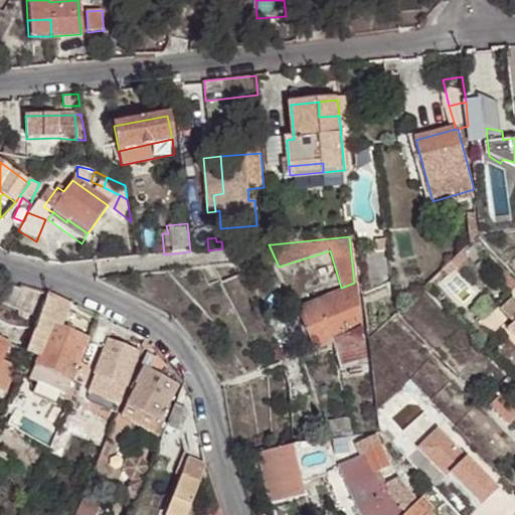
[(338,370),(347,369),(349,376),(364,374),(355,286),(298,310),(313,350),(331,342),(338,370)]
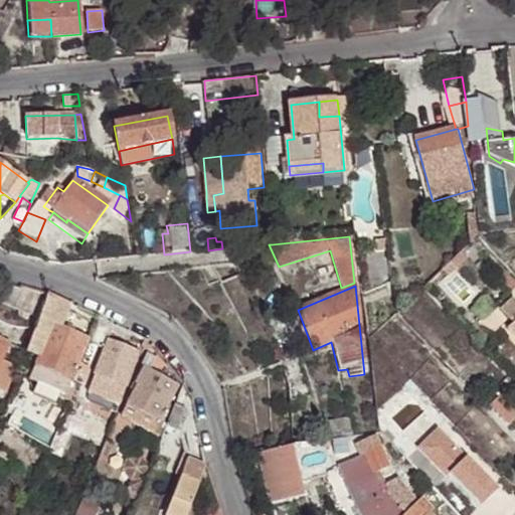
[(514,290),(497,307),(511,322),(514,318),(514,290)]
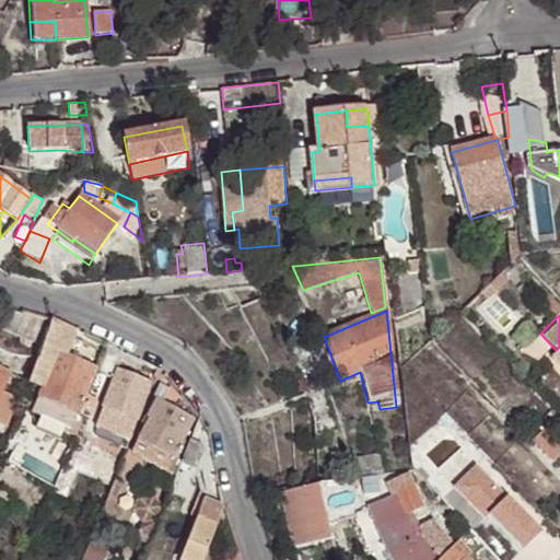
[(67,354),(78,329),(53,317),(27,384),(39,388),(30,411),(41,415),(61,423),(69,427),(93,365),(67,354)]
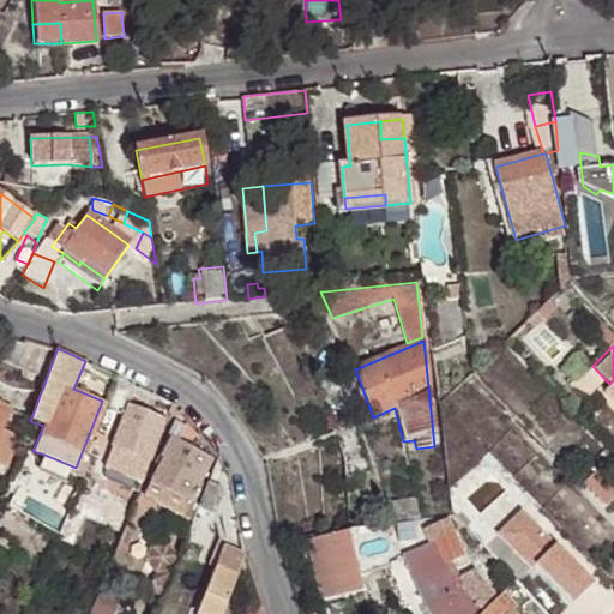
[(609,384),(593,366),(578,379),(596,396),(609,384)]
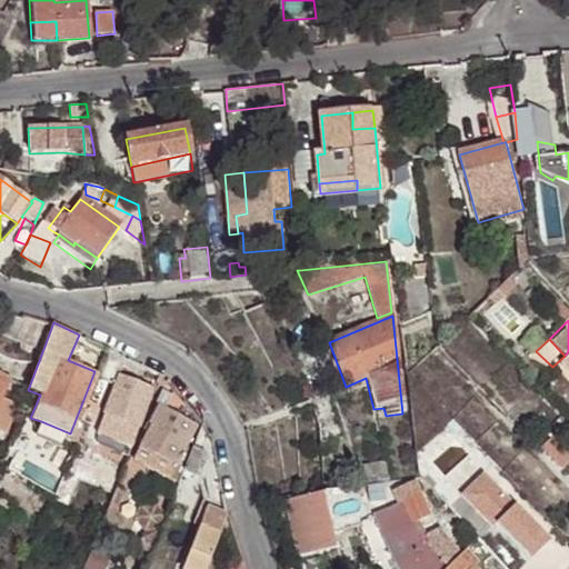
[(0,426),(10,406),(0,401),(0,395),(8,377),(0,372),(0,426)]
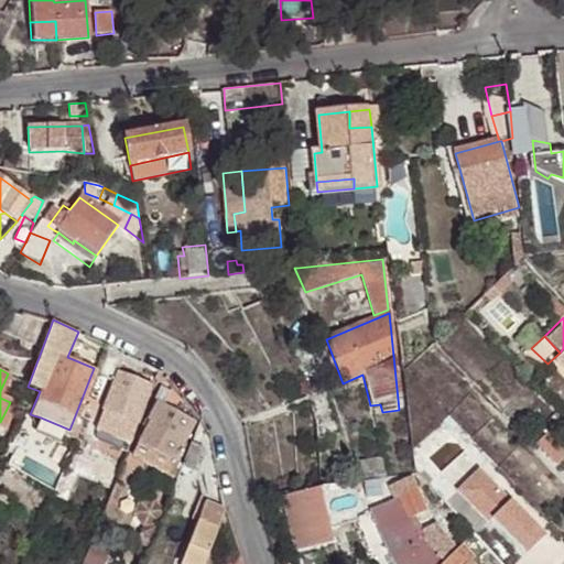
[(150,386),(118,372),(114,383),(98,425),(125,435),(127,430),(133,432),(150,386)]
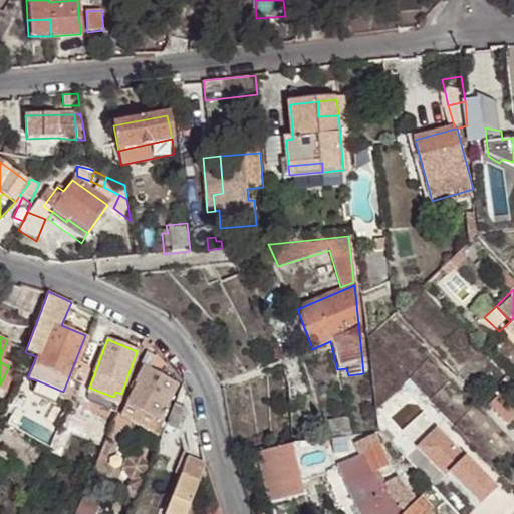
[(178,383),(143,364),(134,382),(136,384),(125,404),(159,422),(178,383)]
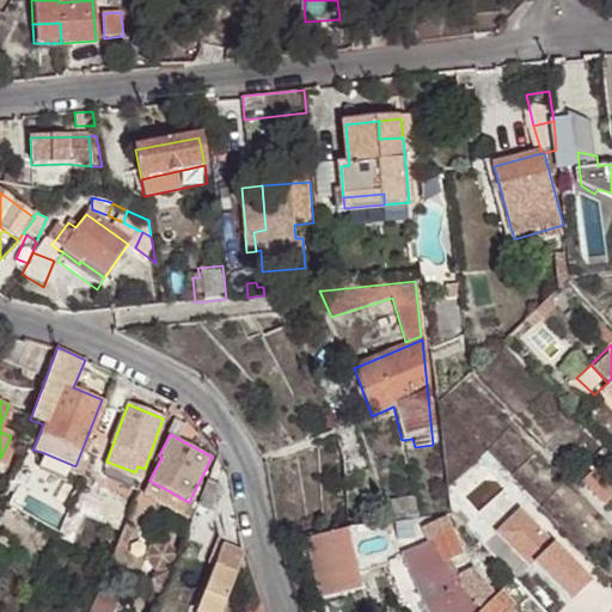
[(61,479),(67,463),(44,453),(38,470),(61,479)]
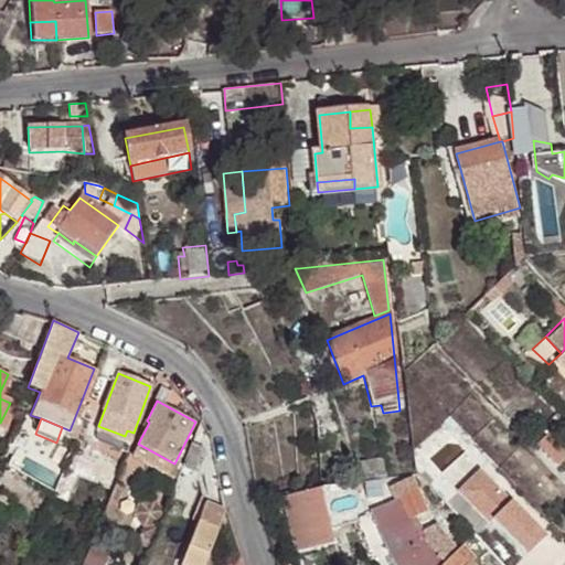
[(560,465),(564,457),(564,447),(542,424),(531,436),(560,465)]
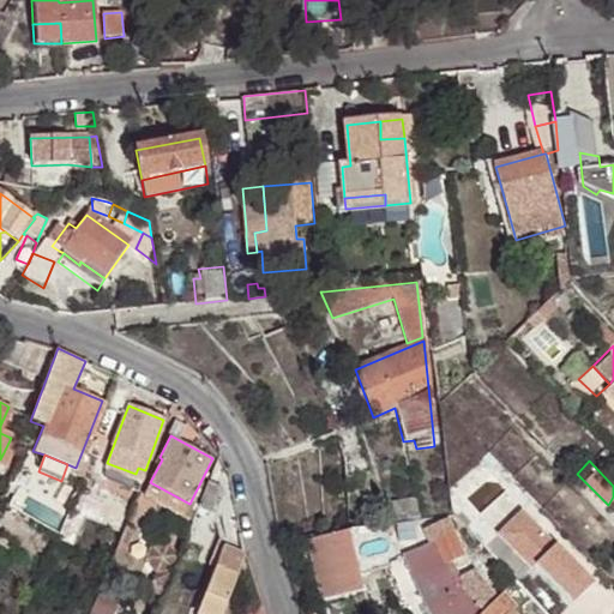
[(95,470),(84,467),(79,481),(90,485),(95,470)]
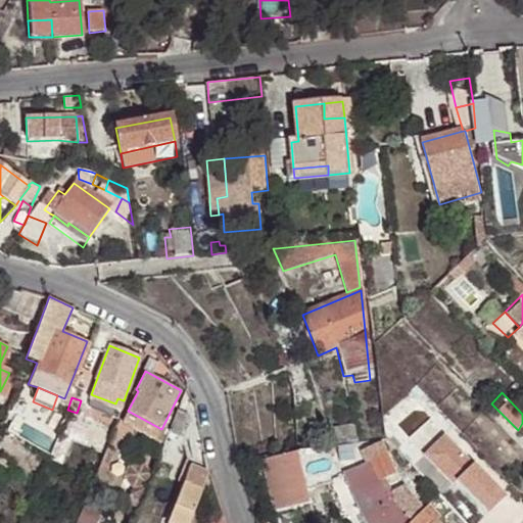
[(107,417),(117,422),(120,416),(109,412),(107,417)]
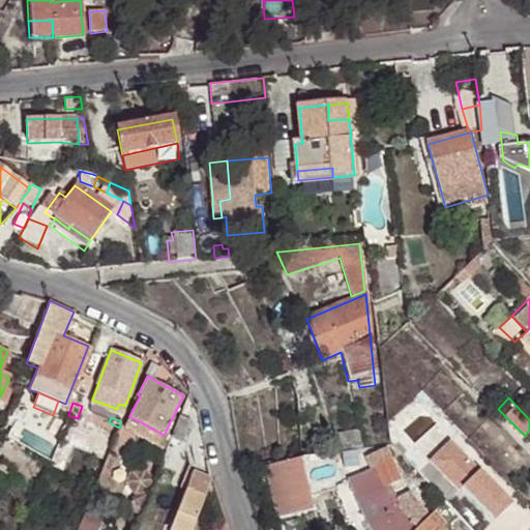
[(179,418),(171,438),(184,443),(193,422),(179,418)]
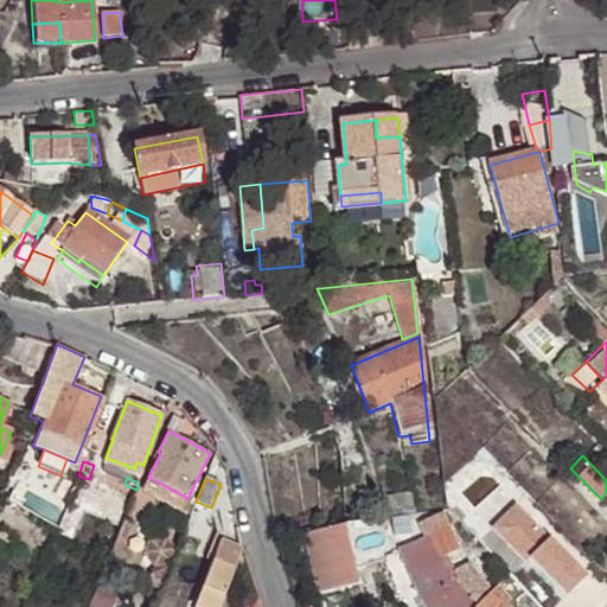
[(374,503),(376,519),(383,518),(410,513),(408,498),(374,503)]
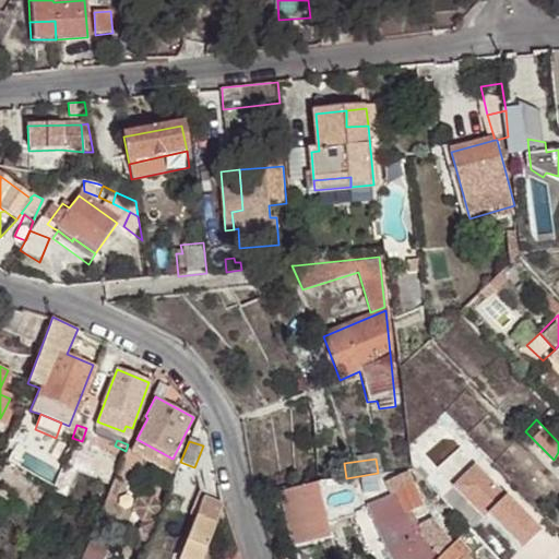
[(487,518),(521,551),(538,533),(474,468),(453,489),(485,521),(487,518)]
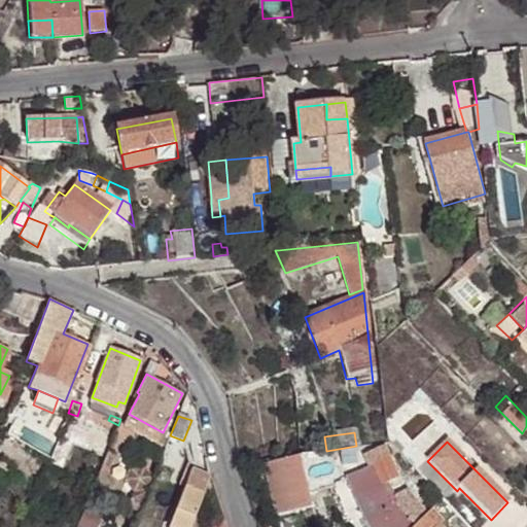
[(354,497),(361,506),(390,489),(388,485),(397,480),(381,446),(362,456),(367,466),(346,477),(354,497)]
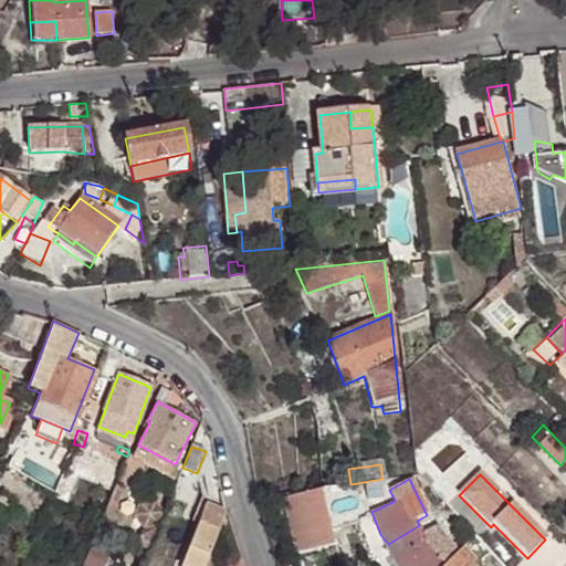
[(357,483),(350,484),(286,498),(297,552),(336,541),(334,531),(368,517),(357,483)]
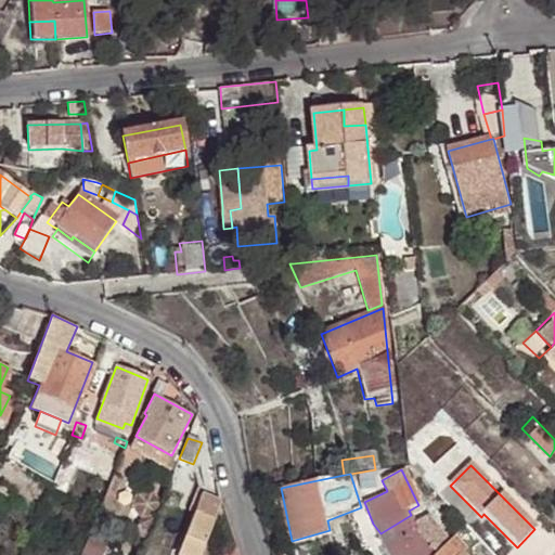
[(142,476),(140,487),(160,492),(163,482),(142,476)]
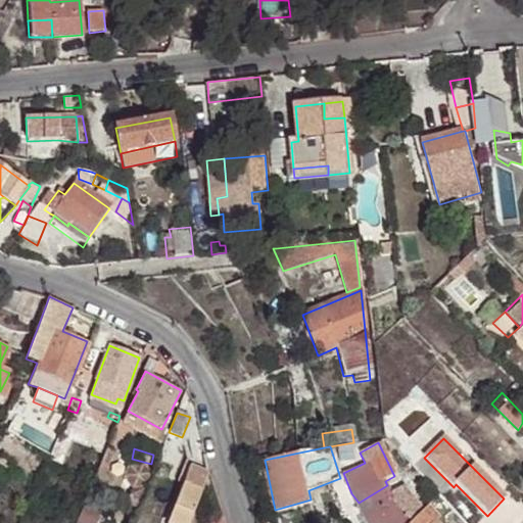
[(0,466),(8,472),(12,466),(0,458),(0,466)]
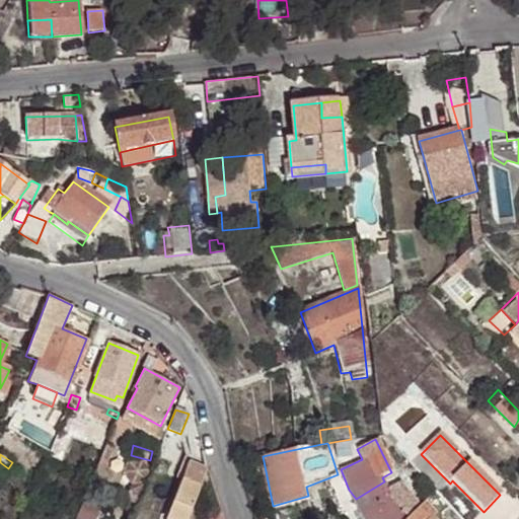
[(179,479),(200,488),(207,470),(187,462),(179,479)]
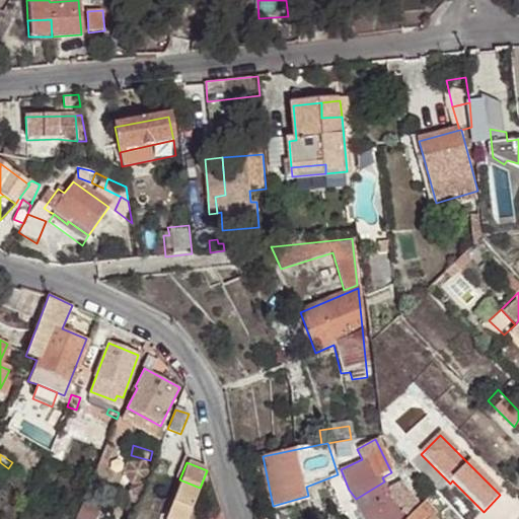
[(171,502),(191,510),(200,488),(179,479),(171,502)]
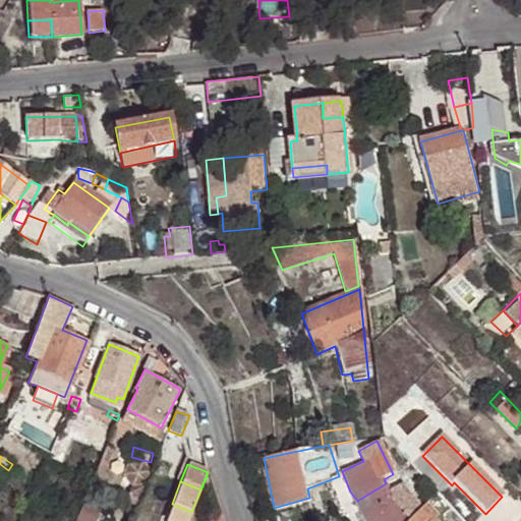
[(386,483),(357,501),(369,516),(372,520),(402,520),(412,512),(422,504),(404,483),(395,491),(386,483)]
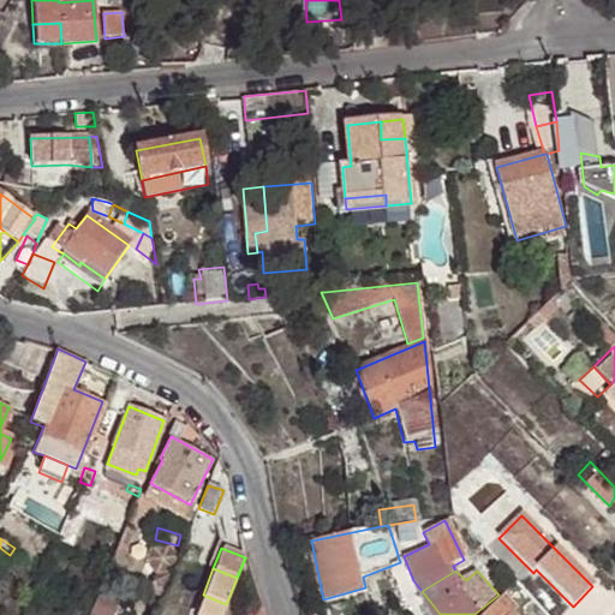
[(193,614),(196,614),(221,614),(226,604),(203,595),(193,614)]
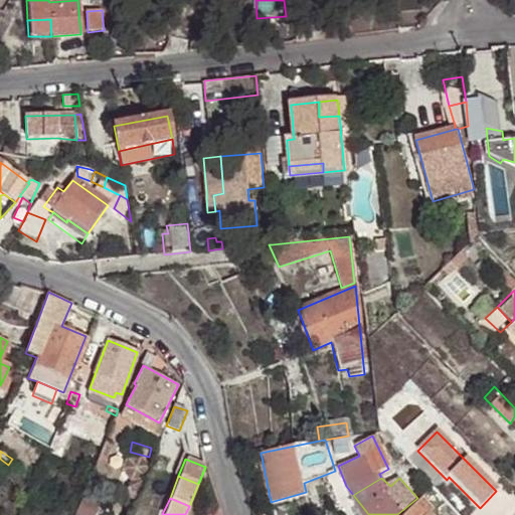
[(208,513),(213,502),(204,498),(200,509),(208,513)]
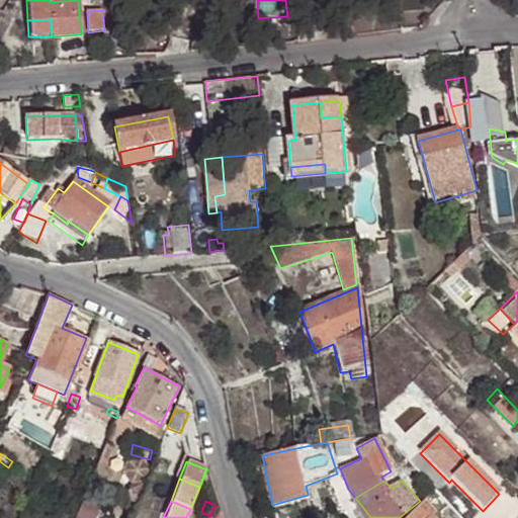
[(208,517),(222,517),(217,502),(214,505),(209,516),(208,517)]
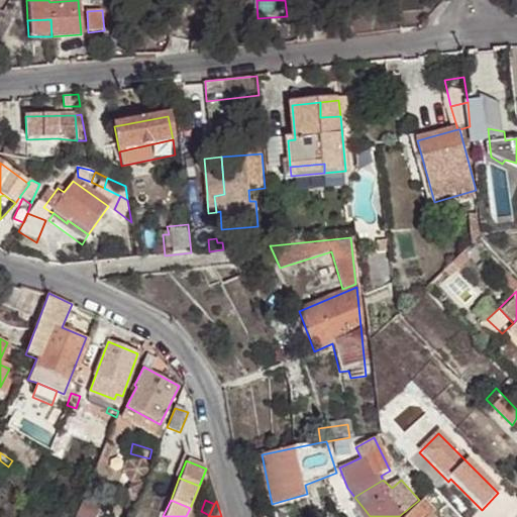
[(419,502),(404,516),(428,516),(431,514),(419,502)]
